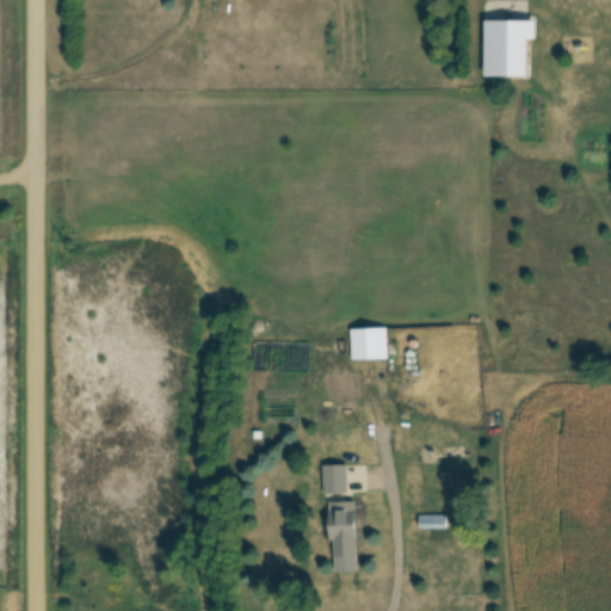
[(485,78),(529,78),(530,38),(537,38),(537,19),(505,19),(505,0),(497,0),(498,1),(485,1),(485,78)]
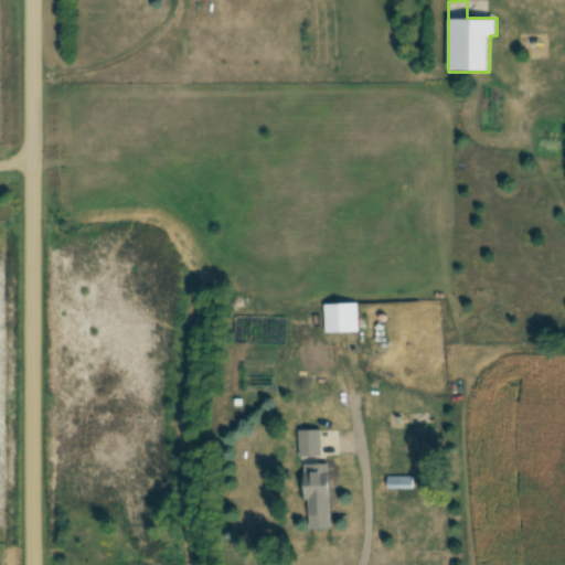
[(329,304),(360,302),(361,333),(330,334),(329,304)]
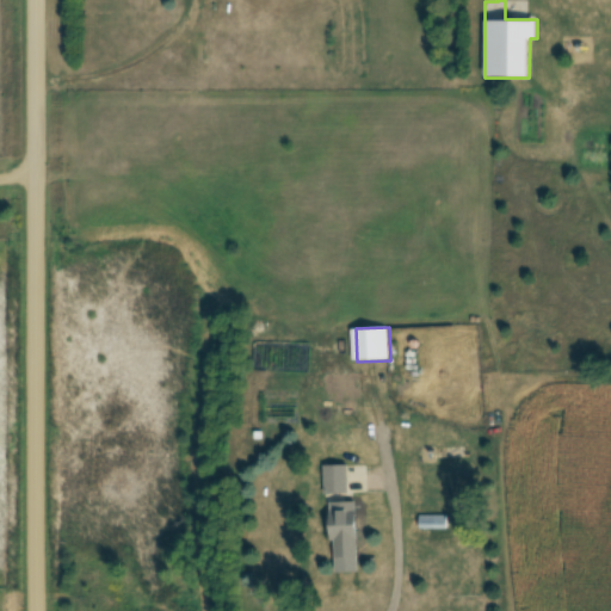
[(349,466),(325,466),(325,493),(349,493),(349,466)]
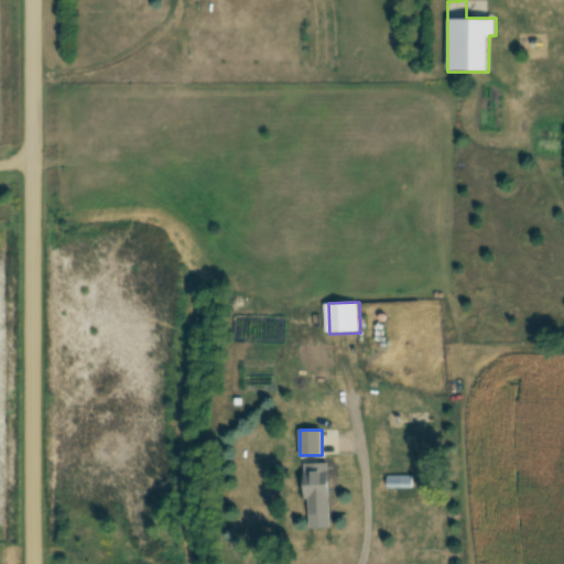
[(306,464),(307,516),(332,516),(331,464),(306,464)]
